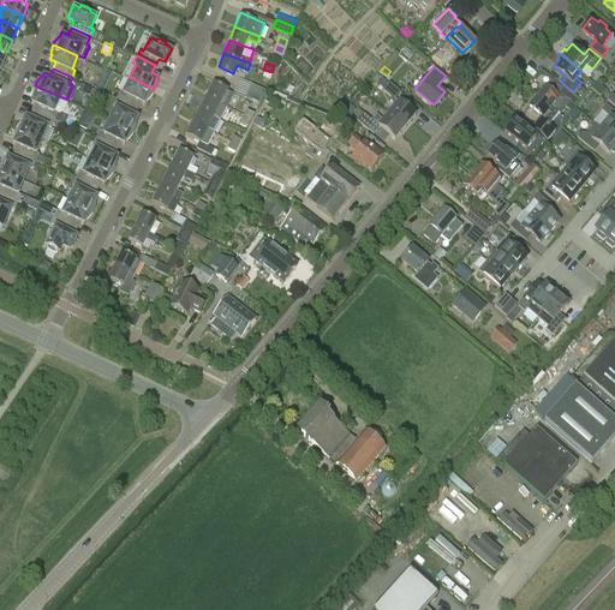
[(153,90),(154,90),(154,89),(130,77),(123,90),(120,88),(117,95),(135,105),(138,99),(144,101),(147,97),(148,96),(149,95),(150,94),(151,93),(153,90)]
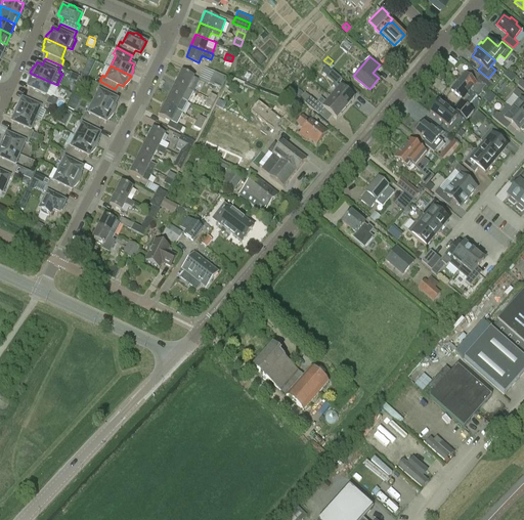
[(339,84),(337,82),(341,76),(332,68),(326,74),(334,80),(332,82),(337,86),(337,87),(331,94),(346,106),(350,101),(349,100),(353,95),(339,84)]
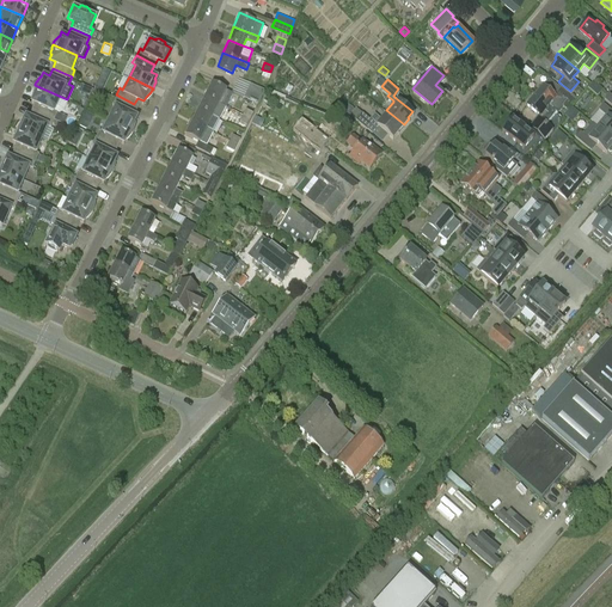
[(212,80),(204,93),(226,104),(233,91),(226,87),(212,80)]
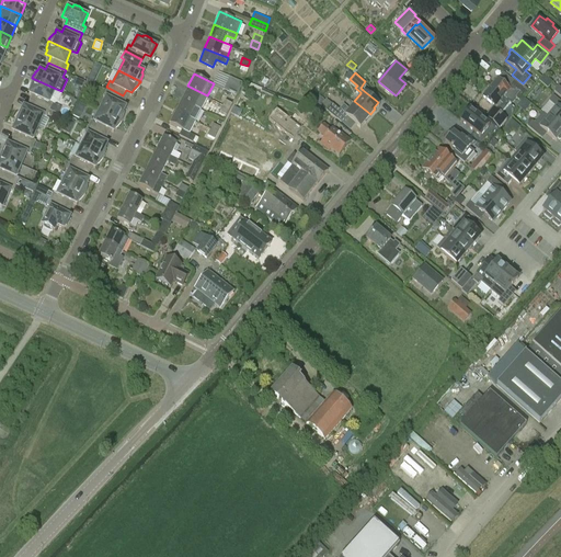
[(226,80),(239,87),(242,80),(229,74),(226,80)]
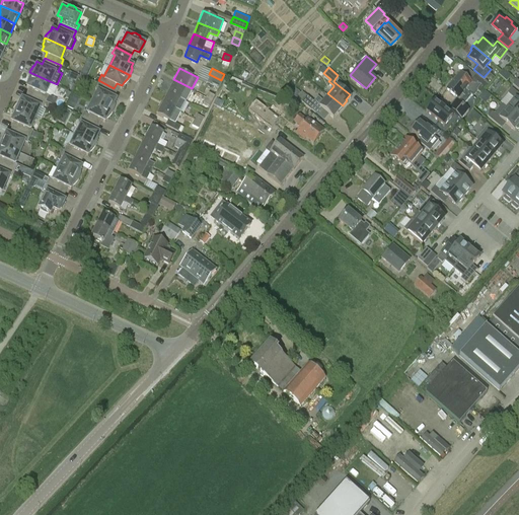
[(69,69),(66,75),(75,79),(78,73),(69,69)]
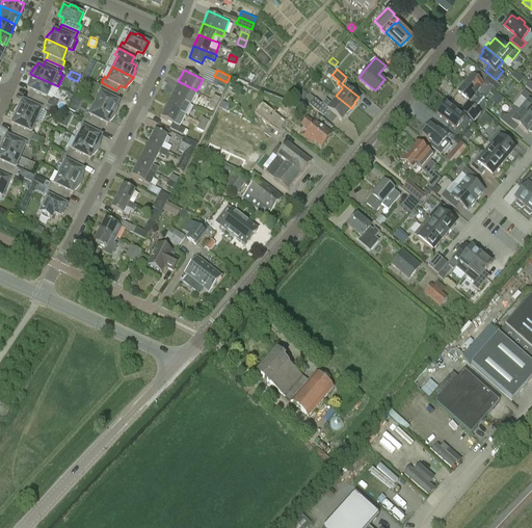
[(502,84),(496,79),(487,73),(485,76),(484,76),(483,78),(480,81),(471,73),(464,79),(482,95),(484,96),(488,89),(494,94),(502,84)]
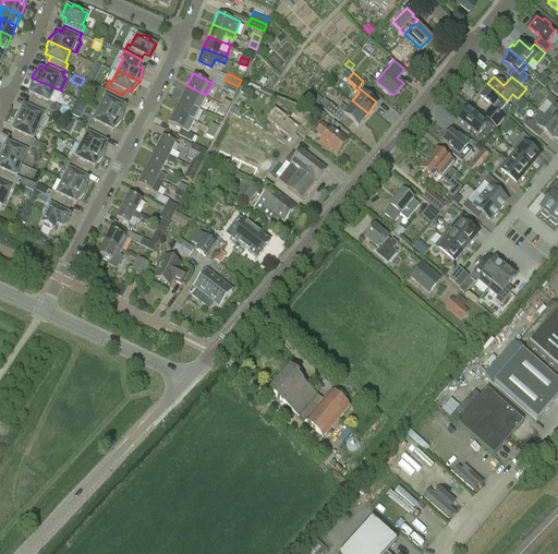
[(31,86),(28,91),(34,93),(31,99),(49,107),(57,110),(60,104),(51,100),(53,100),(57,99),(58,97),(61,91),(53,87),(32,77),(31,79),(31,80),(31,81),(31,82),(29,83),(29,84),(29,85),(29,86),(31,86)]
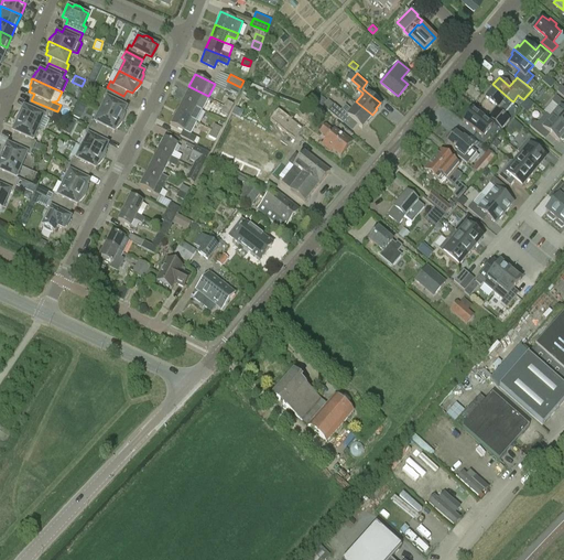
[(237,94),(240,87),(227,81),(225,87),(237,94)]
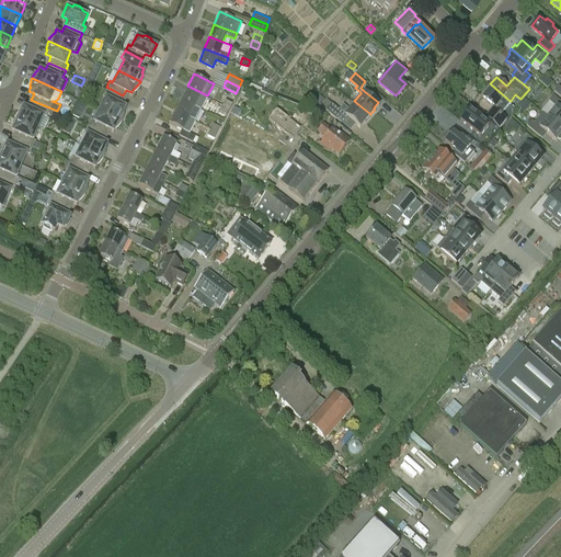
[(490,83),(482,93),(494,103),(484,113),(499,125),(506,116),(500,111),(508,100),(490,83)]
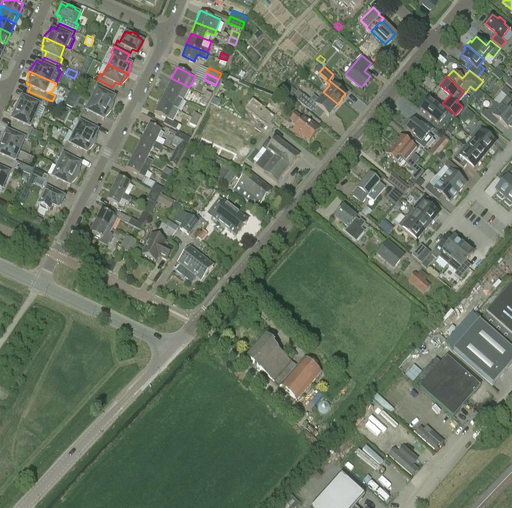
[(177,95),(184,98),(189,87),(171,78),(166,89),(177,95)]
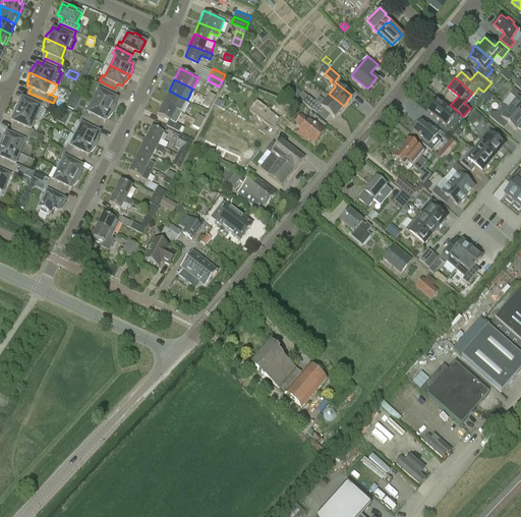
[(115,104),(115,102),(114,101),(116,97),(112,95),(114,89),(99,80),(96,87),(98,89),(93,99),(113,109),(114,108),(114,106),(114,105),(115,104)]
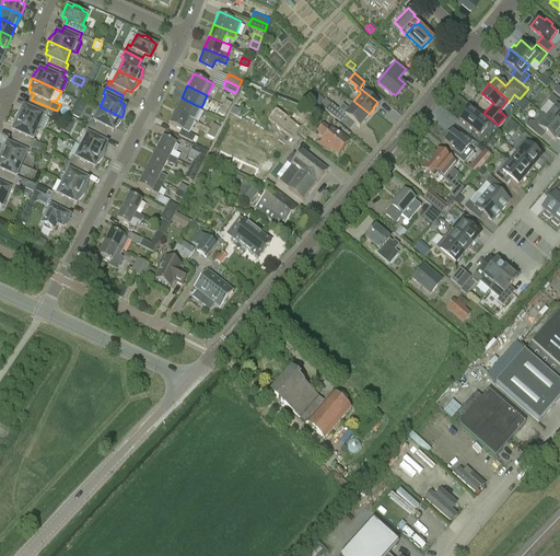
[(546,113),(545,113),(559,125),(559,107),(559,106),(559,99),(552,92),(547,97),(553,103),(546,113)]
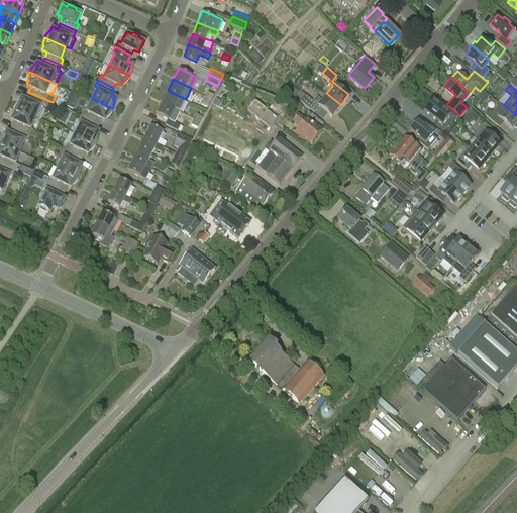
[(309,106),(314,101),(331,115),(335,110),(336,111),(341,105),(326,93),(322,98),(316,93),(312,98),(301,88),(296,94),(301,99),(309,106)]
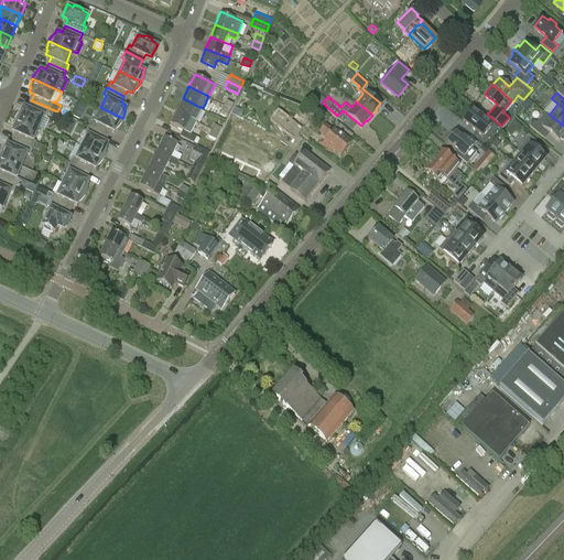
[(525,108),(532,100),(527,96),(520,104),(525,108)]
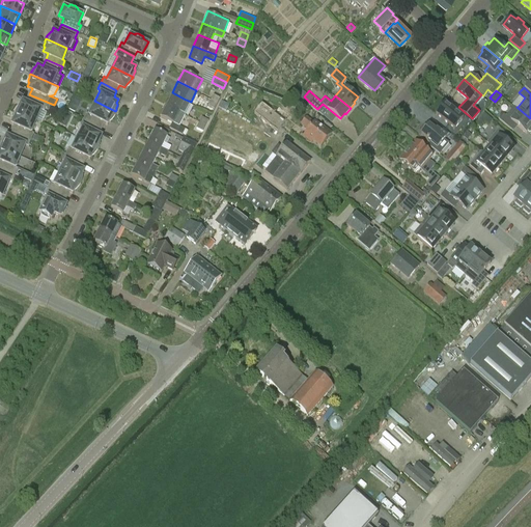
[(210,98),(217,101),(220,95),(213,91),(210,98)]
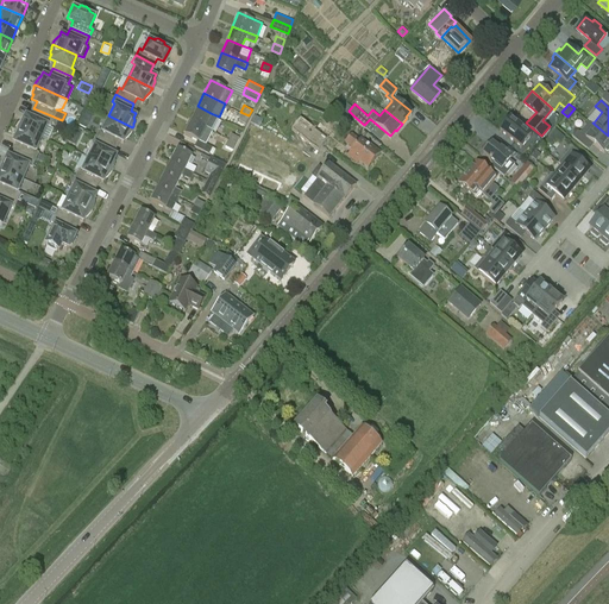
[(212,129),(219,117),(211,113),(198,106),(190,118),(212,129)]
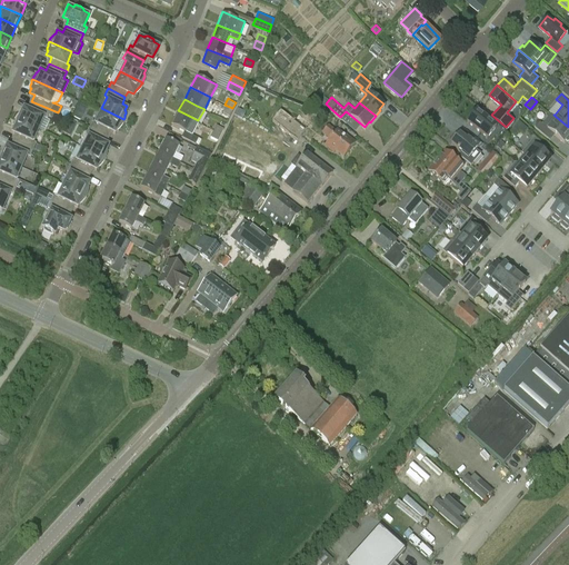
[(47,116),(50,109),(31,101),(29,108),(23,105),(21,109),(19,110),(18,112),(17,114),(16,116),(16,117),(38,127),(43,115),(47,116)]
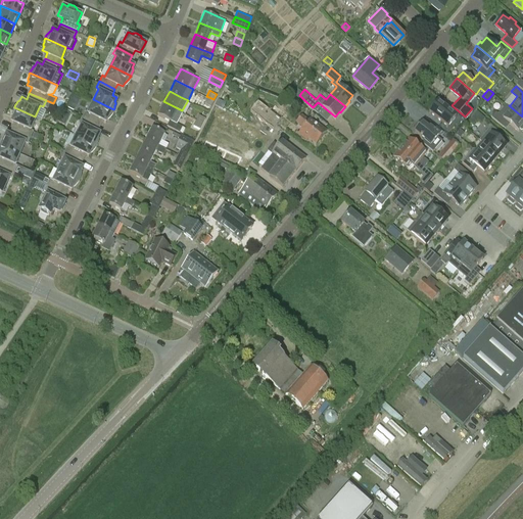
[(214,99),(206,96),(204,101),(210,105),(214,99)]
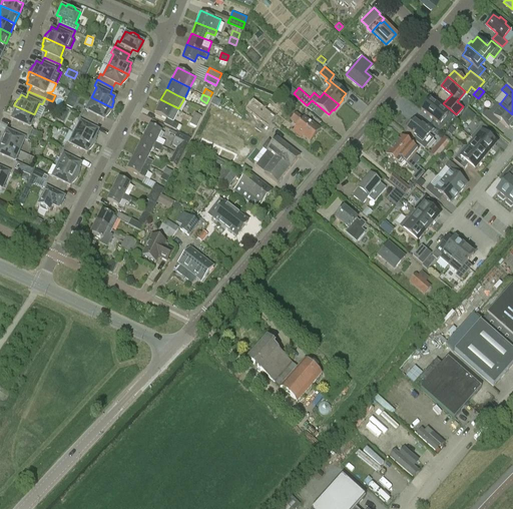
[(213,94),(210,100),(218,104),(221,98),(213,94)]
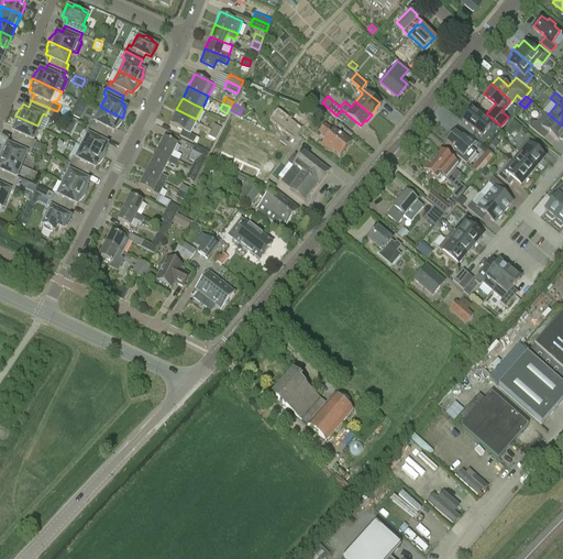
[(121,120),(122,118),(100,107),(95,119),(91,117),(88,124),(106,132),(108,127),(113,129),(116,125),(117,125),(118,124),(119,123),(120,121),(121,120)]
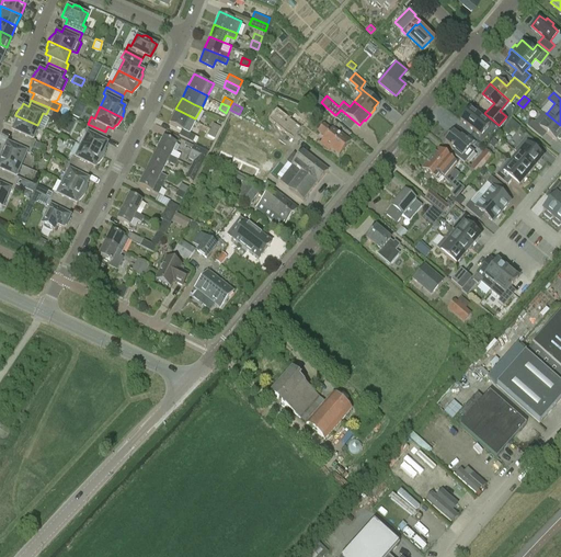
[(267,117),(293,136),(307,118),(295,109),(289,115),(276,106),(267,117)]
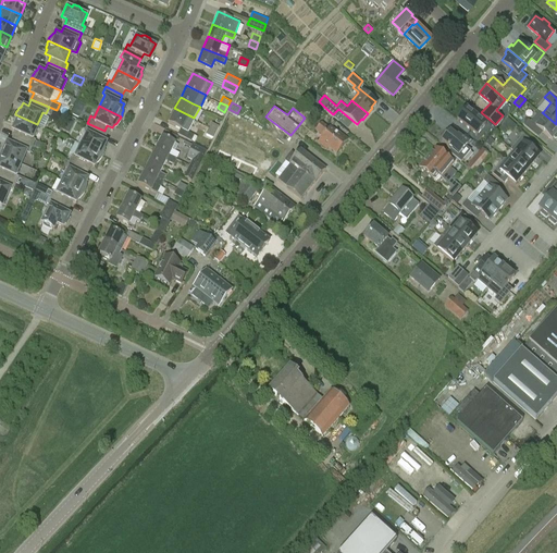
[(466,106),(457,117),(477,133),(485,121),(466,106)]
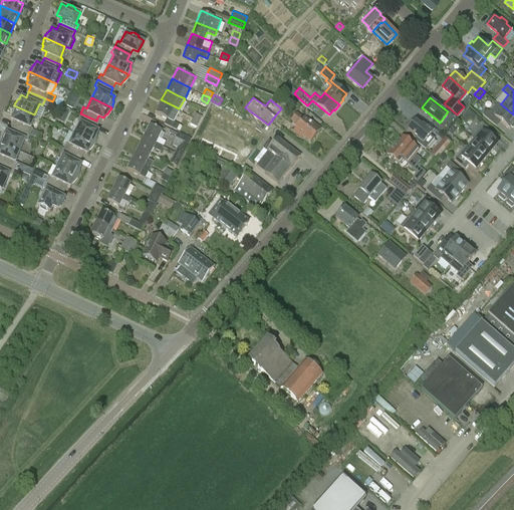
[(161,99),(156,110),(167,116),(164,121),(176,128),(177,128),(179,122),(174,119),(179,108),(161,99)]
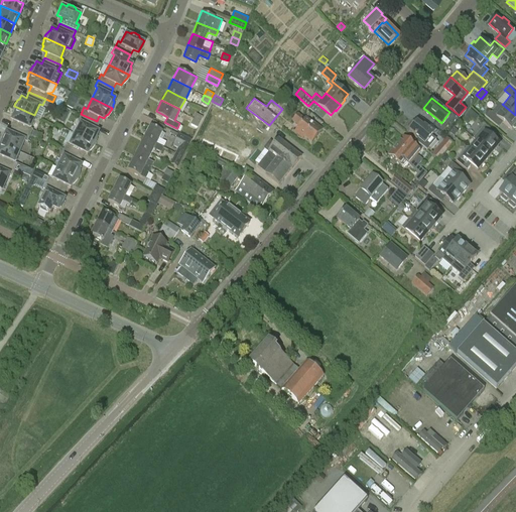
[(515,115),(502,104),(503,104),(500,101),(492,111),(489,109),(485,114),(496,123),(500,118),(510,127),(513,124),(514,126),(515,123),(515,115)]
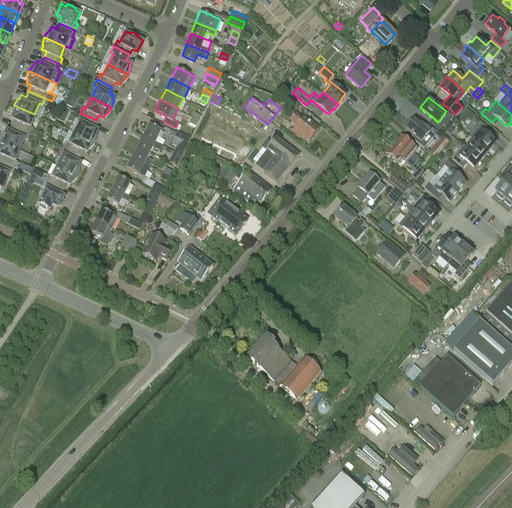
[(29,125),(34,114),(14,105),(13,106),(13,108),(12,109),(12,111),(12,113),(13,113),(11,117),(16,119),(13,125),(29,132),(32,126),(29,125)]
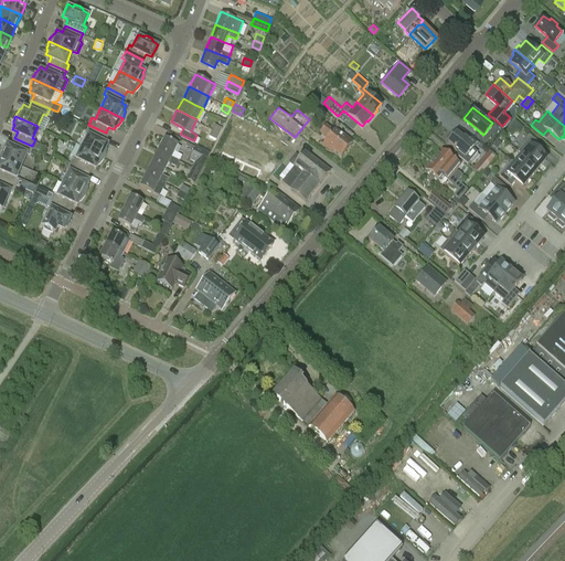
[(515,117),(504,127),(513,136),(524,126),(515,117)]
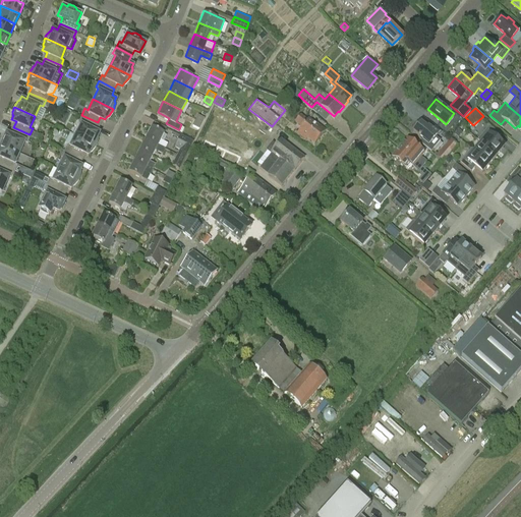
[(197,112),(195,118),(201,121),(205,115),(197,112)]
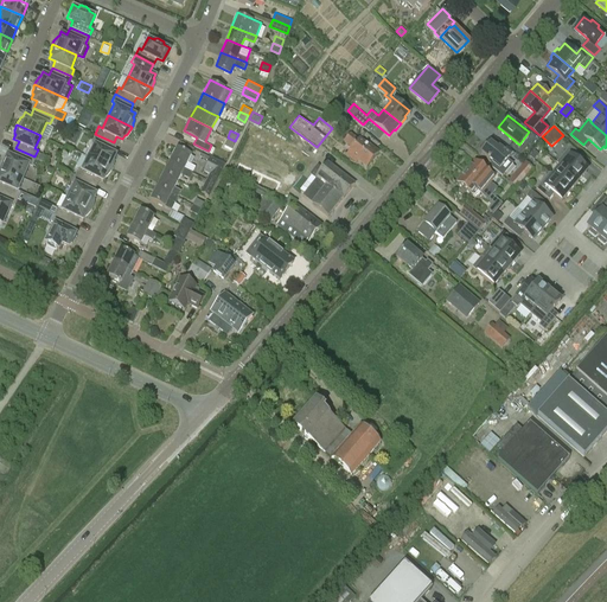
[(357,138),(350,132),(344,139),(351,145),(346,152),(356,160),(357,158),(366,165),(378,148),(369,141),(368,142),(359,136),(357,138)]
